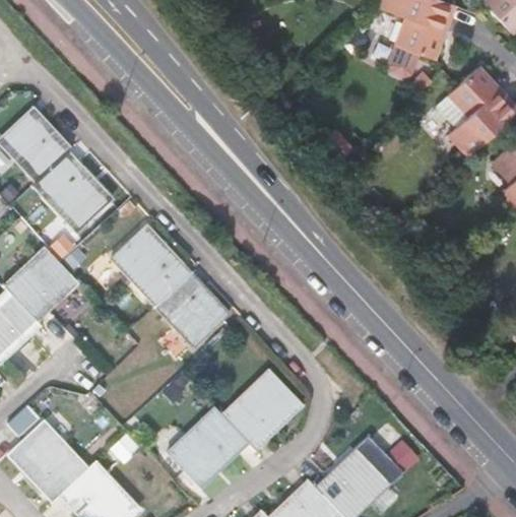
[(423,51),(437,56),(446,30),(457,1),(454,0),(383,0),(382,5),(410,15),(393,62),(395,67),(409,72),(414,70),(423,51)]
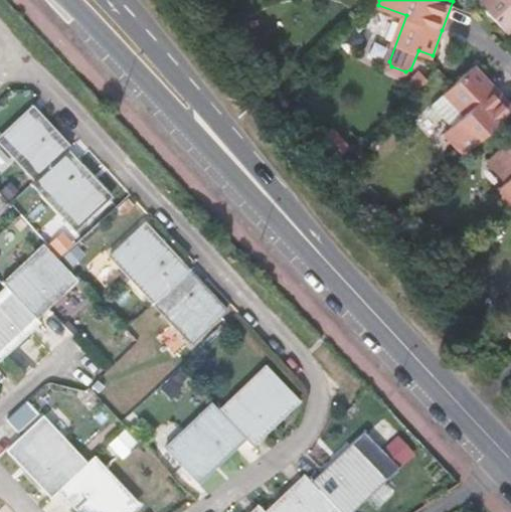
[(483,0),(509,29),(510,28),(510,0),(483,0)]
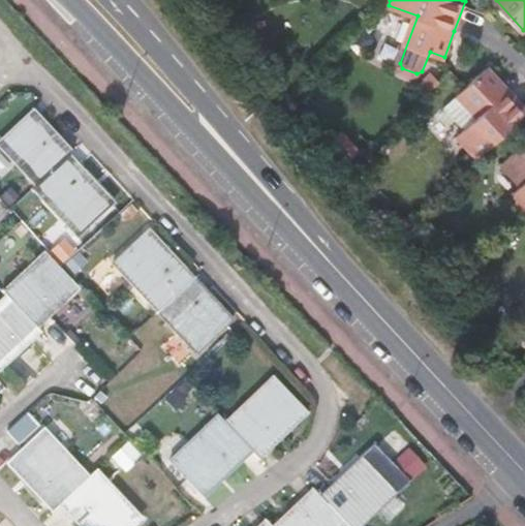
[(490,65),(461,91),(481,113),(458,133),(479,156),(524,113),(524,102),(501,78),(490,65)]
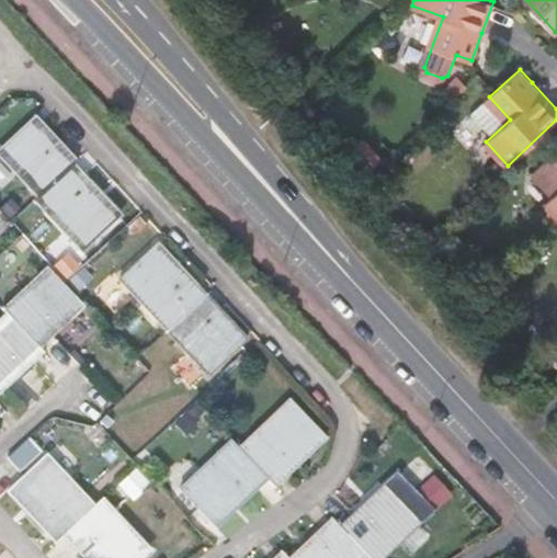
[(71,163),(78,157),(35,111),(0,144),(0,154),(38,195),(71,163)]
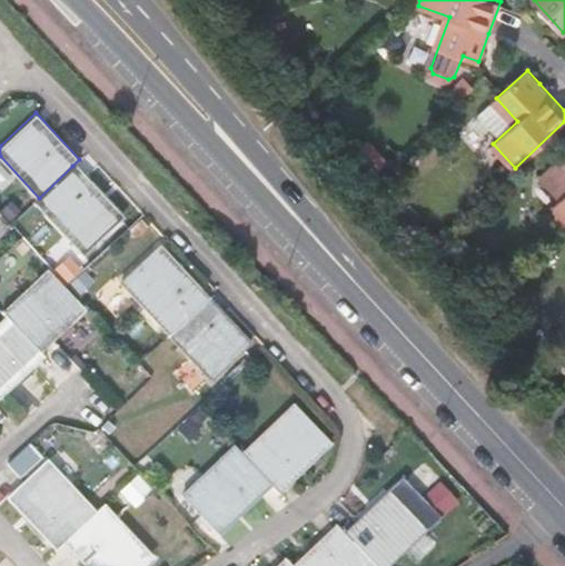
[(564,151),(544,171),(564,194),(564,196),(552,207),(564,220),(564,151)]
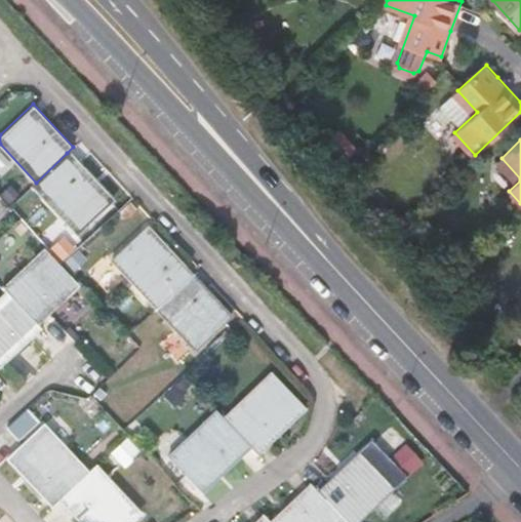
[(73,235),(110,199),(67,153),(36,183),(30,189),(73,235)]
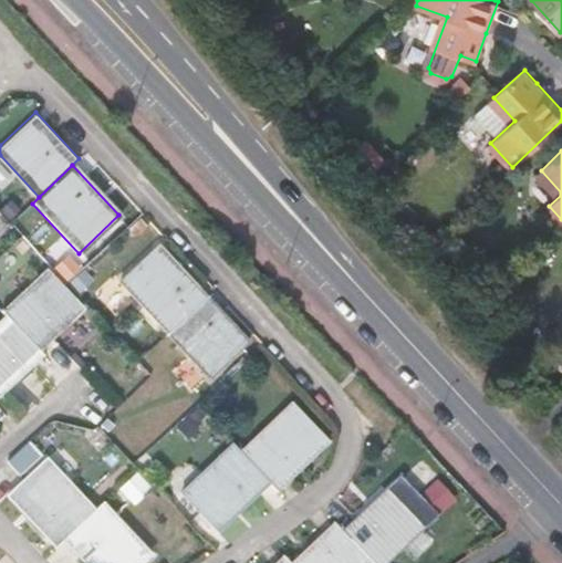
[(160,243),(122,279),(170,332),(209,295),(160,243)]
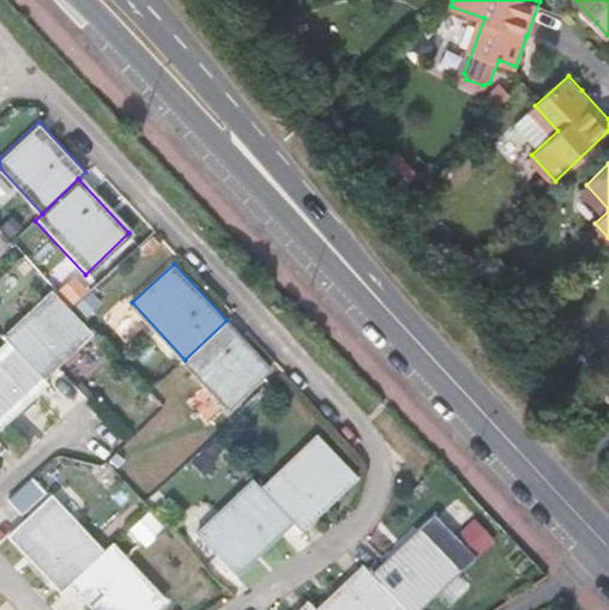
[(89,338),(48,295),(4,336),(11,344),(46,380),(89,338)]
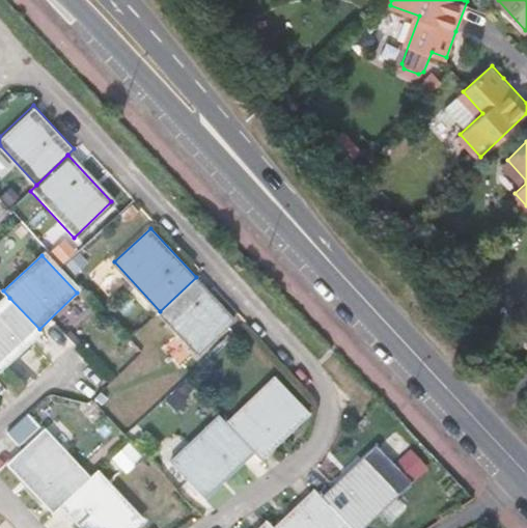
[(196,277),(160,311),(197,353),(234,318),(196,277)]
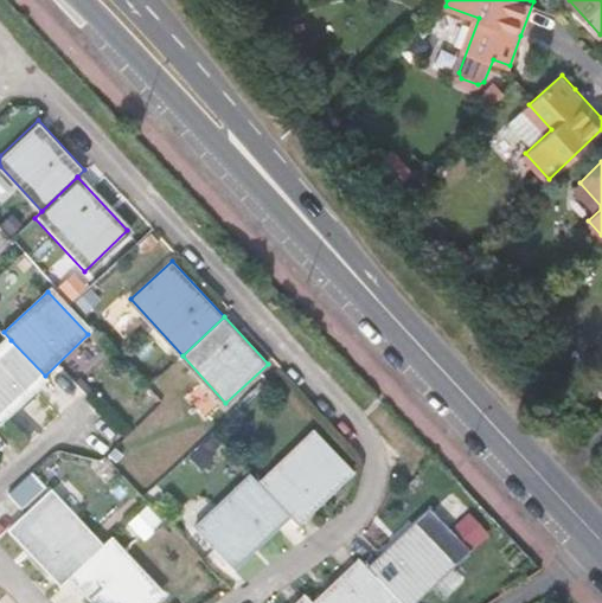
[(45,376),(11,340),(0,350),(0,424),(2,427),(51,380),(45,376)]
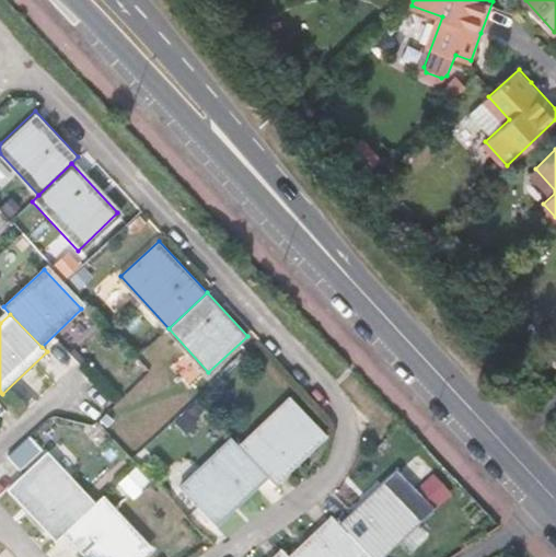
[(321,440),(282,401),(239,443),(268,474),(276,482),(321,440)]
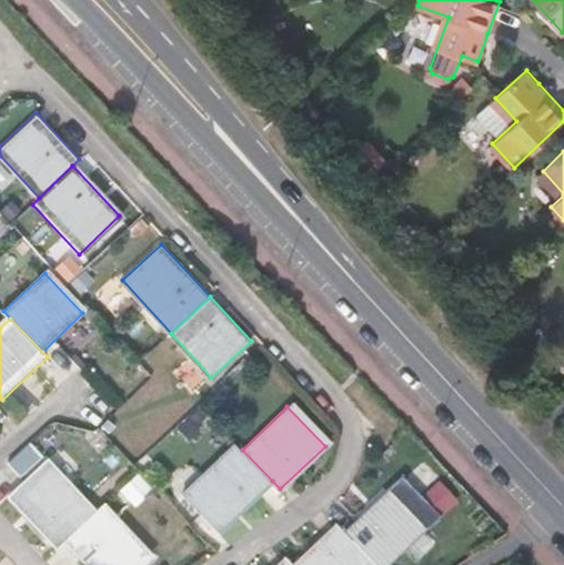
[(242,450),(234,442),(182,492),(220,531),(272,481),(242,450)]
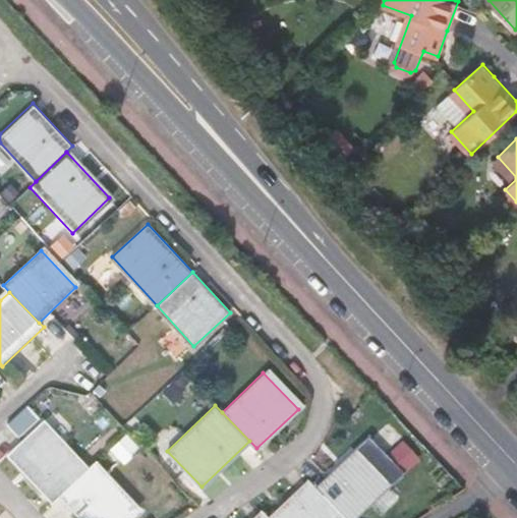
[(62,496),(91,467),(57,432),(20,465),(56,502),(62,496)]
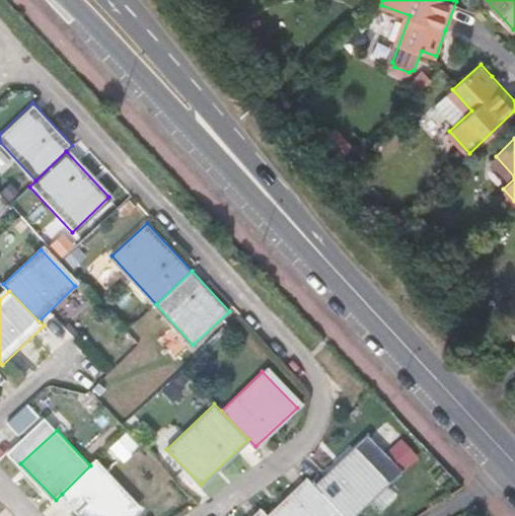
[(390,448),(408,467),(423,454),(406,435),(390,448)]
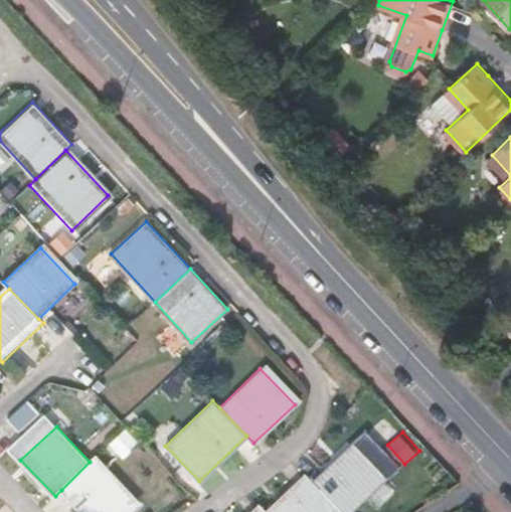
[(351,511),(385,482),(351,445),(311,482),(339,511),(351,511)]
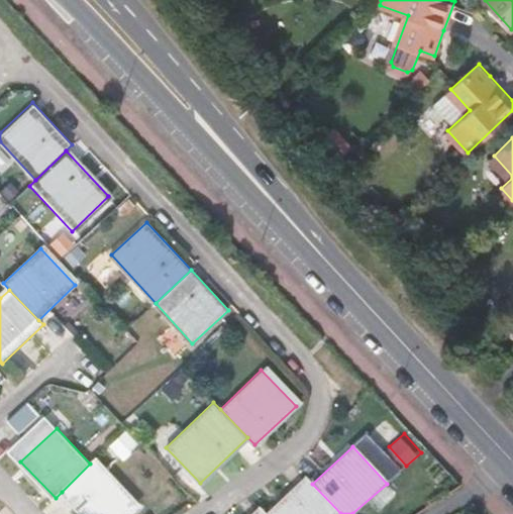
[(82,513),(130,513),(140,505),(96,457),(90,464),(62,492),(82,513)]
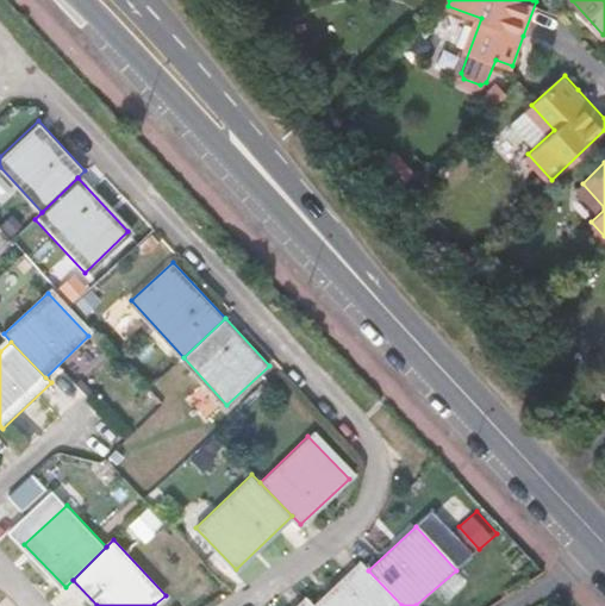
[(368,570),(361,562),(315,605),(400,605),(401,605),(368,570)]
